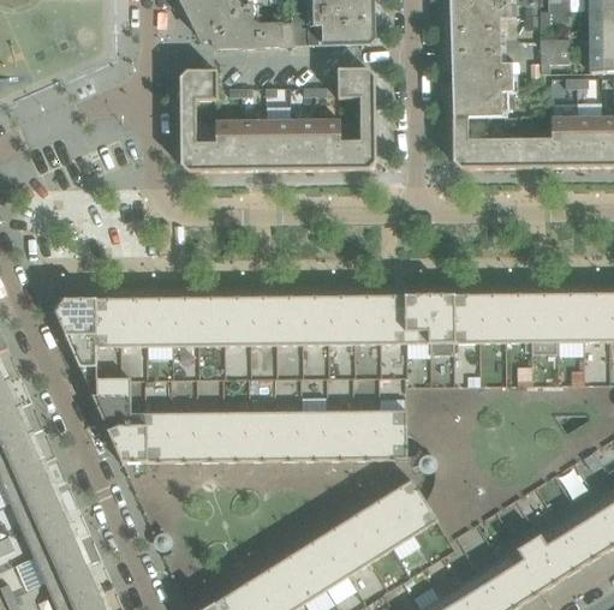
[(255,19),(255,5),(252,5),(252,0),(188,0),(183,3),(202,41),(208,37),(214,41),(214,48),(291,46),(292,22),(290,22),(261,23),(255,19)]
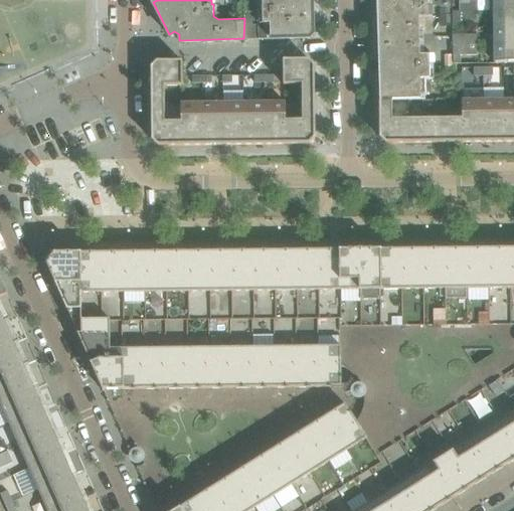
[(312,28),(311,0),(257,0),(258,10),(253,10),(243,10),(242,10),(242,18),(244,18),(243,38),(304,36),(312,28)]
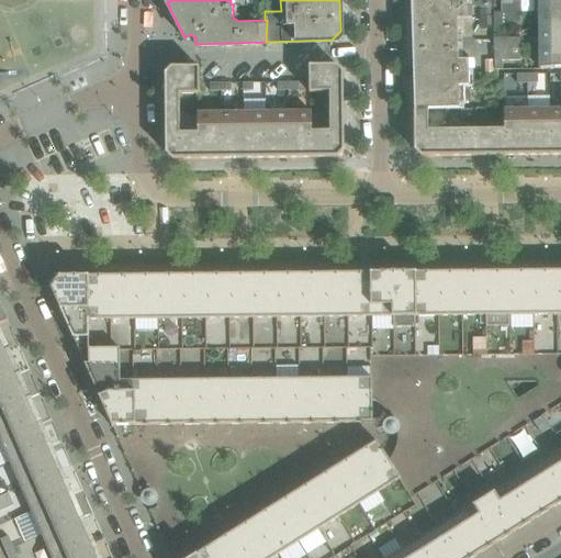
[(277,11),(276,0),(265,1),(266,11),(277,11)]
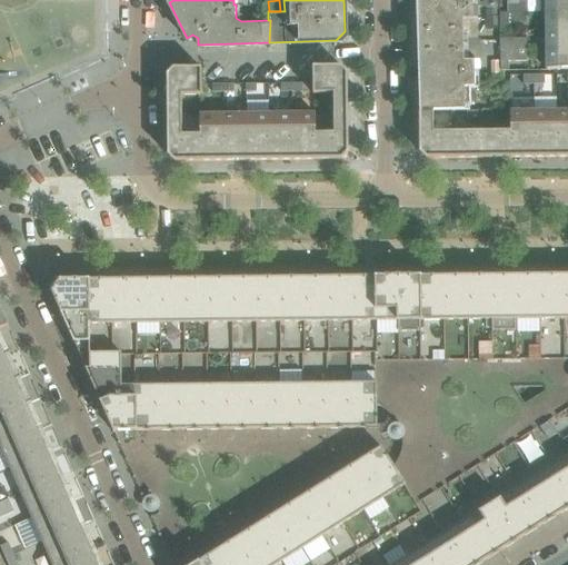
[(415,0),(417,39),(467,39),(467,38),(477,38),(476,16),(475,0),(415,0)]
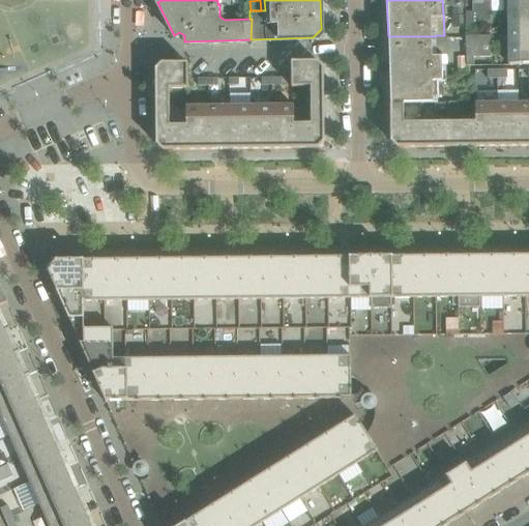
[(464,25),(464,0),(450,0),(451,25),(464,25)]
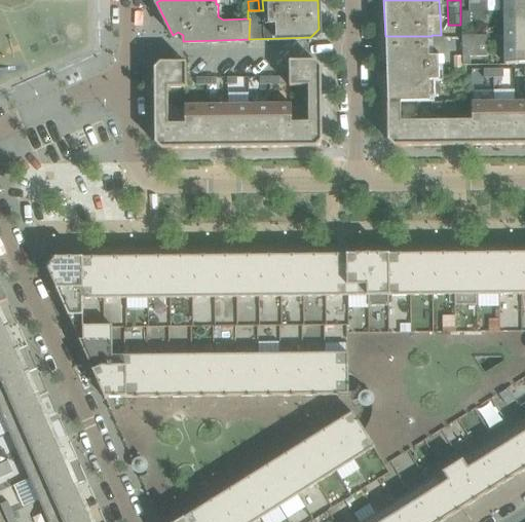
[(485,9),(485,0),(467,0),(467,9),(485,9)]
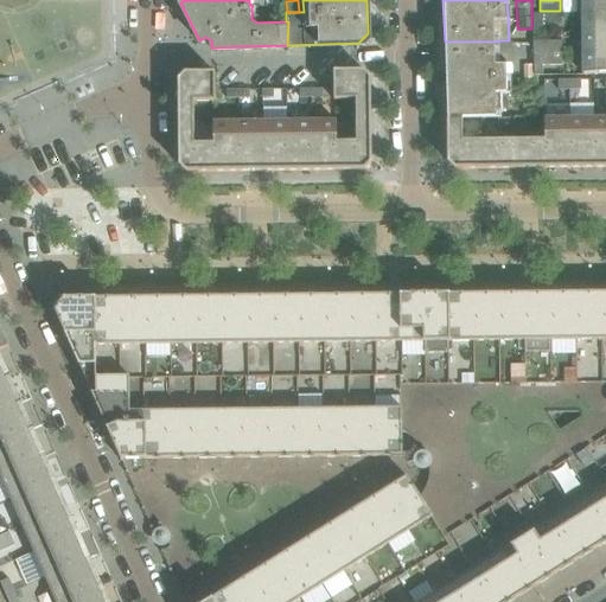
[(605,10),(605,0),(579,0),(580,11),(605,10)]
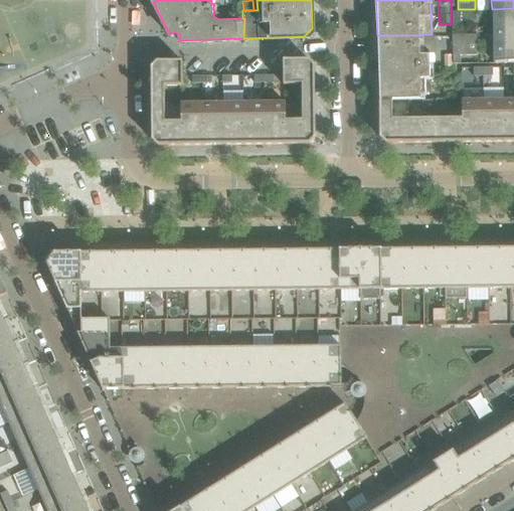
[(513,25),(513,8),(492,9),(492,25),(513,25)]
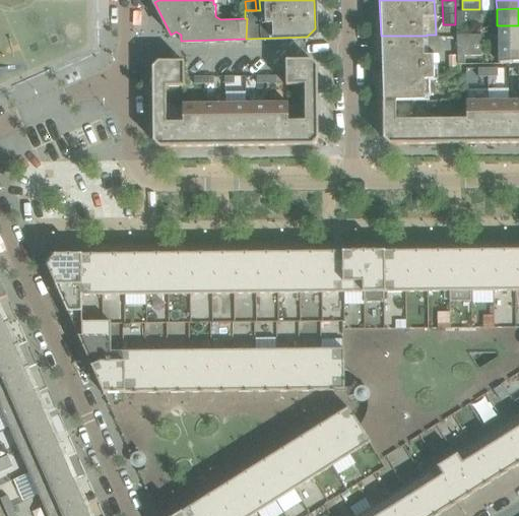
[(479,19),(479,9),(462,9),(462,19),(479,19)]
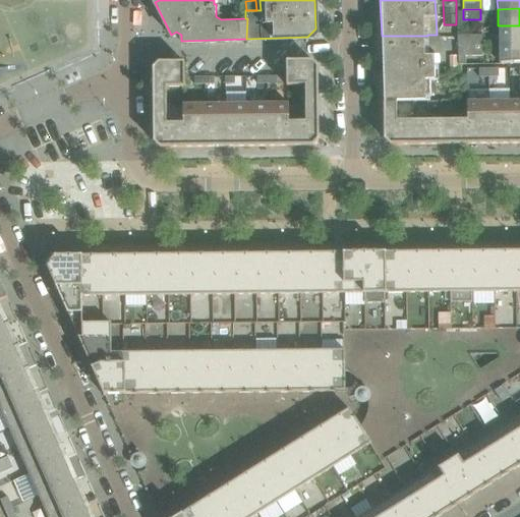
[(519,42),(519,25),(498,25),(498,43),(519,42)]
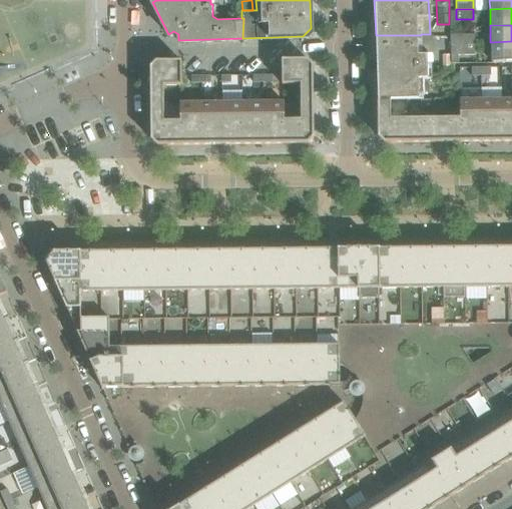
[(474,42),(474,32),(457,33),(457,43),(474,42)]
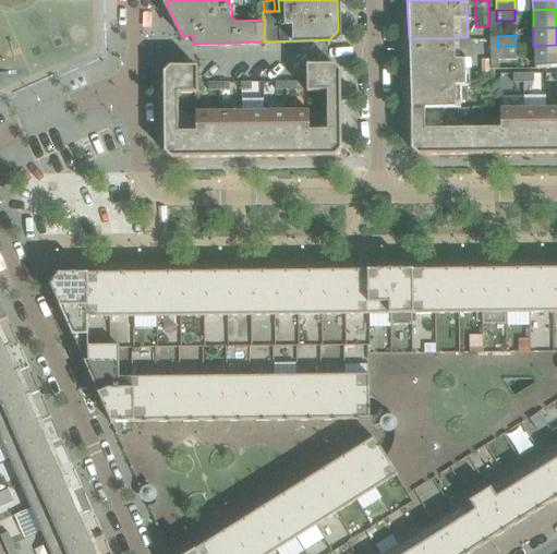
[(458,55),(458,38),(409,38),(410,105),(453,105),(459,105),(459,83),(468,83),(468,55),(458,55)]
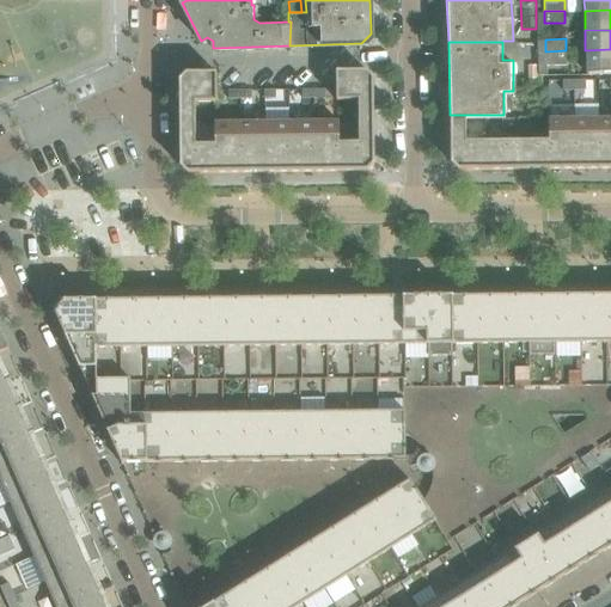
[(610,69),(610,49),(585,50),(585,71),(610,69)]
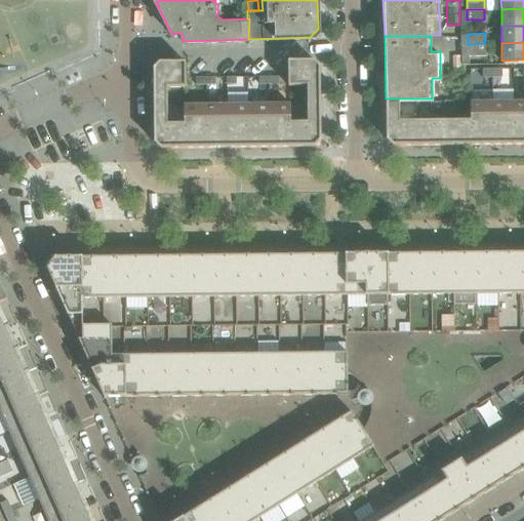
[(485,54),(485,43),(468,44),(468,54),(485,54)]
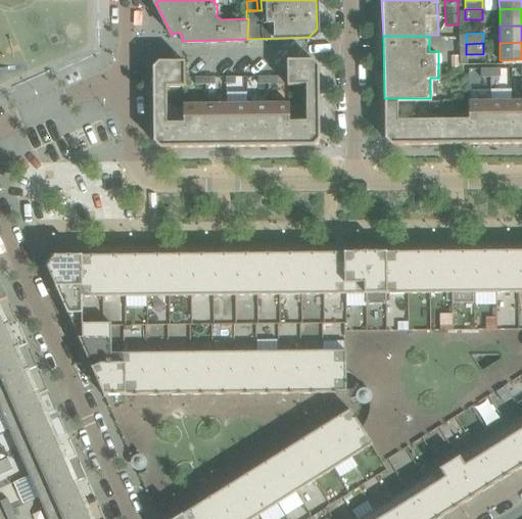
[(461,81),(461,61),(460,61),(459,54),(448,54),(448,81),(461,81)]
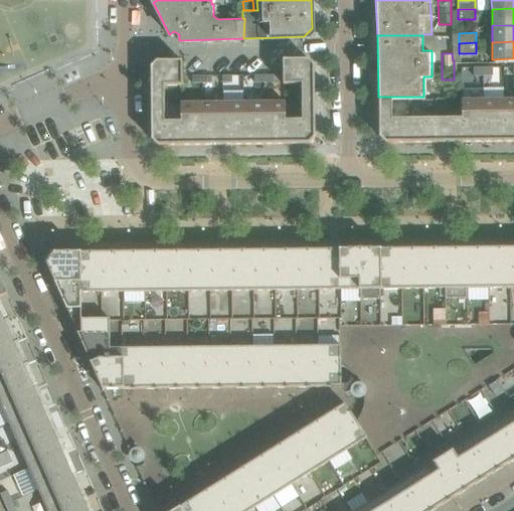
[(182,59),(156,59),(151,64),(151,102),(163,102),(163,83),(182,83),(182,59)]
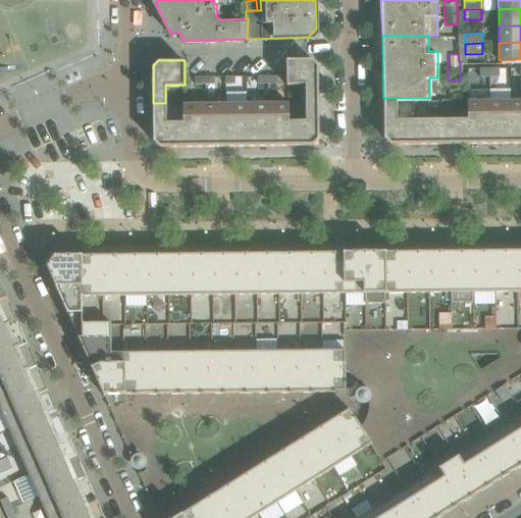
[(318,65),(312,60),(287,60),(287,85),(305,85),(305,103),(318,103),(318,65)]
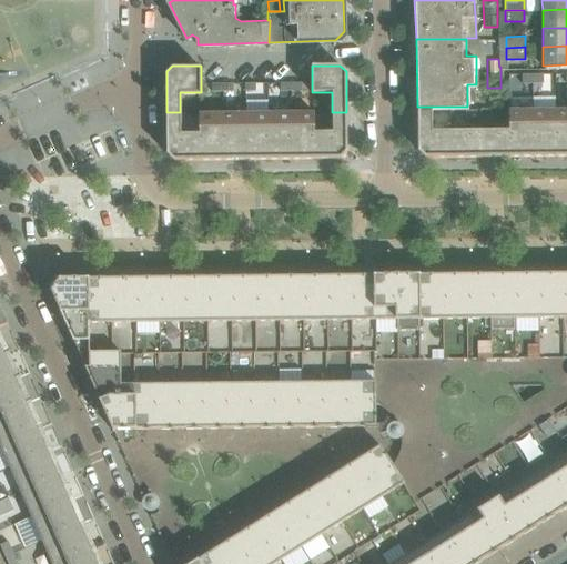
[(254,89),(254,80),(244,81),(244,90),(254,89)]
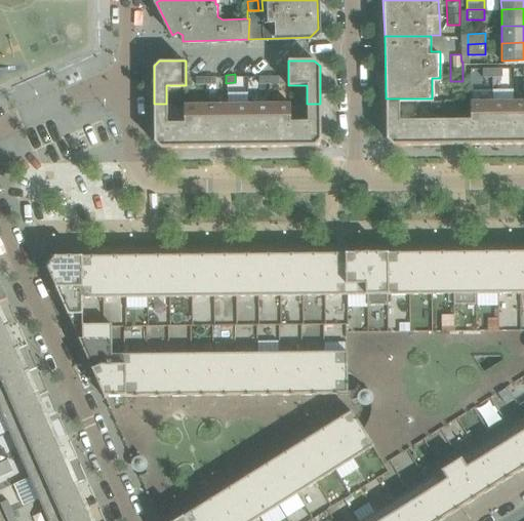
[(268,82),(268,74),(258,74),(258,82),(268,82)]
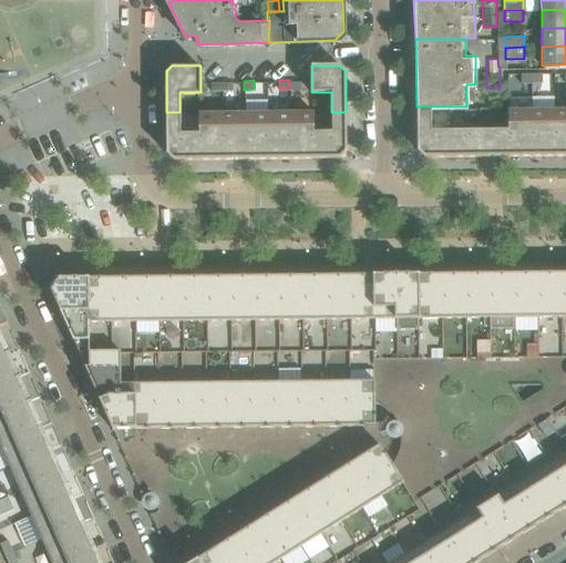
[(300,89),(300,80),(289,80),(289,89),(300,89)]
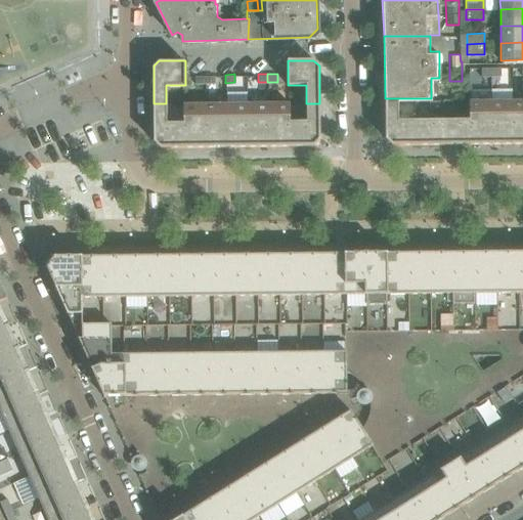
[(205,83),(204,75),(194,75),(194,83),(205,83)]
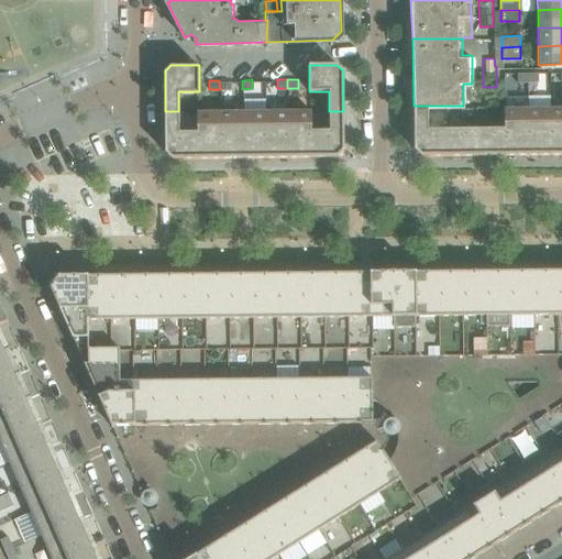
[(230,89),(230,80),(219,80),(220,89),(230,89)]
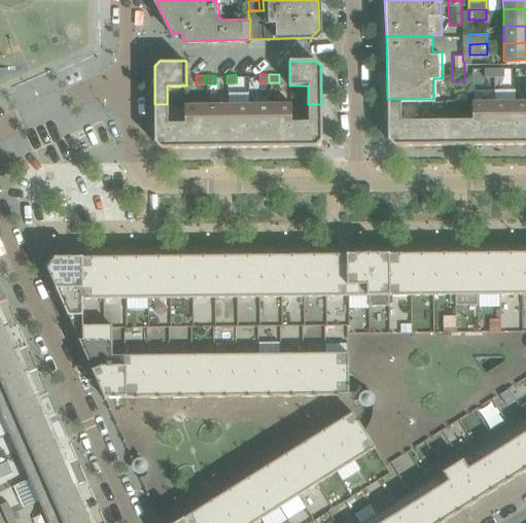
[(418,119),(400,119),(400,100),(387,100),(387,138),(393,144),(418,144),(418,119)]
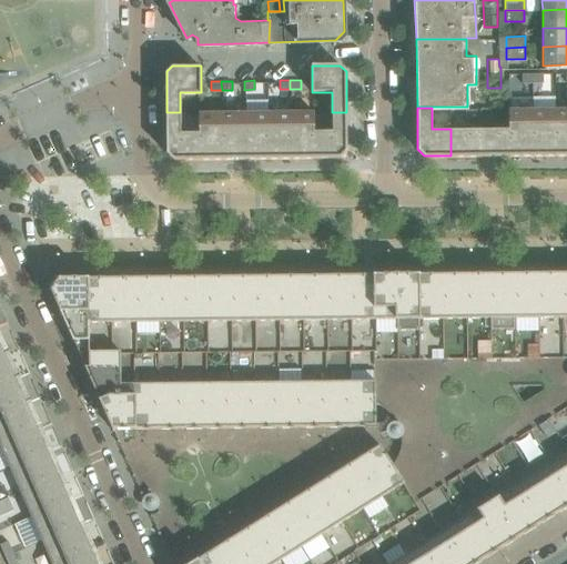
[(509,108),(509,129),(509,155),(532,155),(532,108),(509,108)]
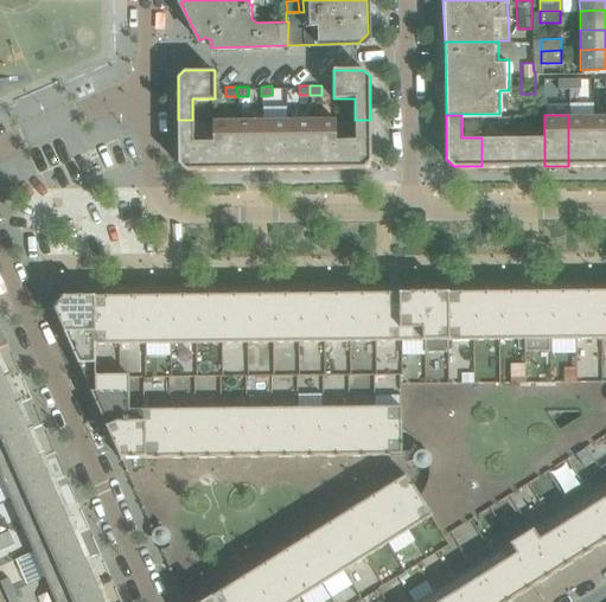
[(593,115),(568,115),(568,166),(593,166),(593,115)]
